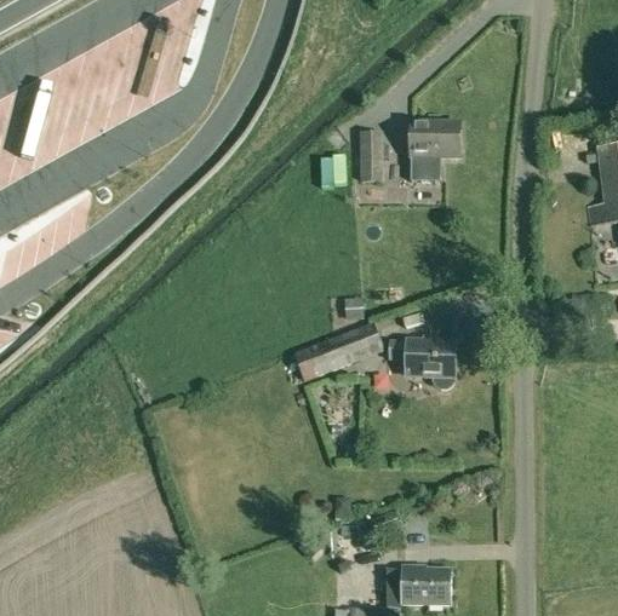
[(146,78),(161,69),(149,44),(132,52),(146,78)]
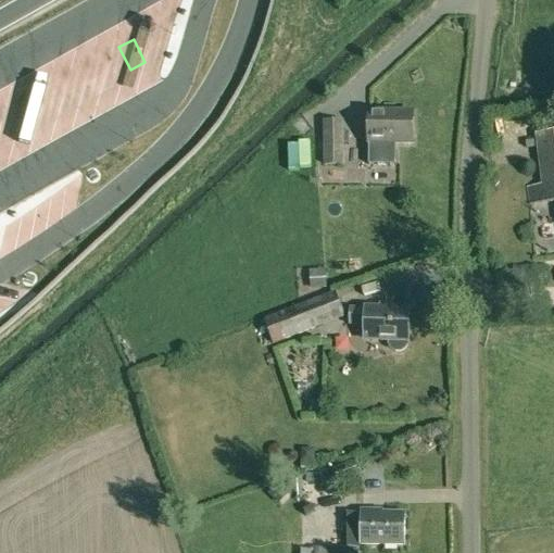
[(367,110),(367,139),(367,161),(393,161),(393,140),(411,140),(411,111),(367,110)]
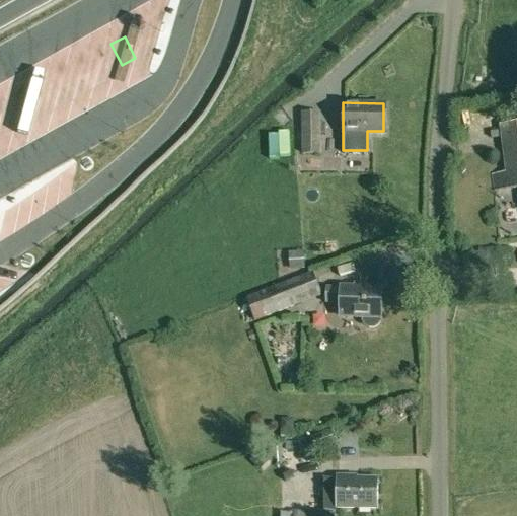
[(319,125),(319,113),(319,111),(299,111),(299,152),(318,152),(318,130),(319,125)]
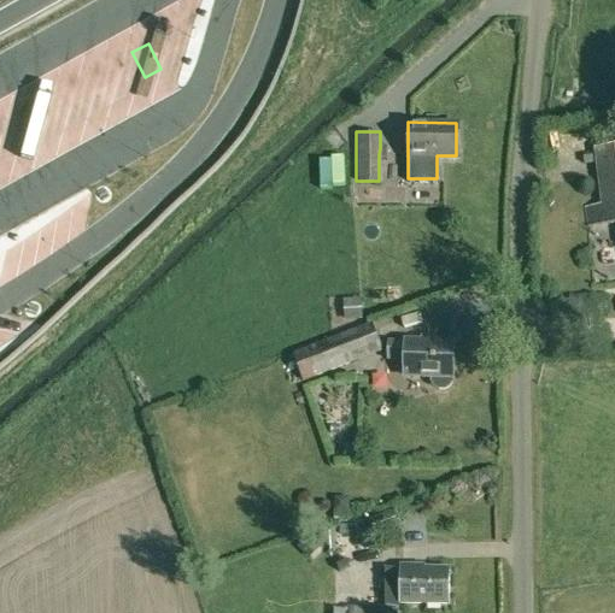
[(585,223),(614,219),(614,143),(592,146),(598,202),(583,205),(585,223)]
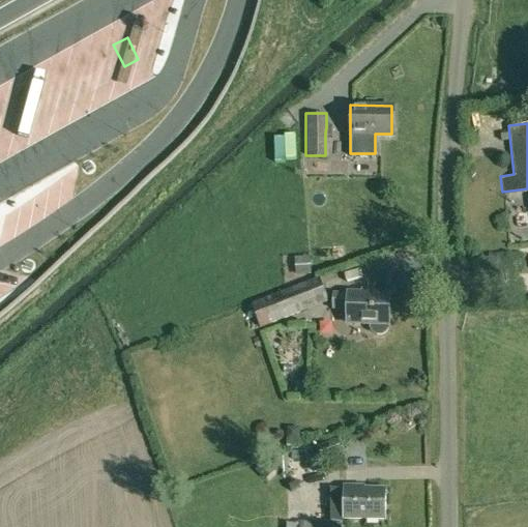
[(94,155),(81,165),(90,177),(104,168),(94,155)]
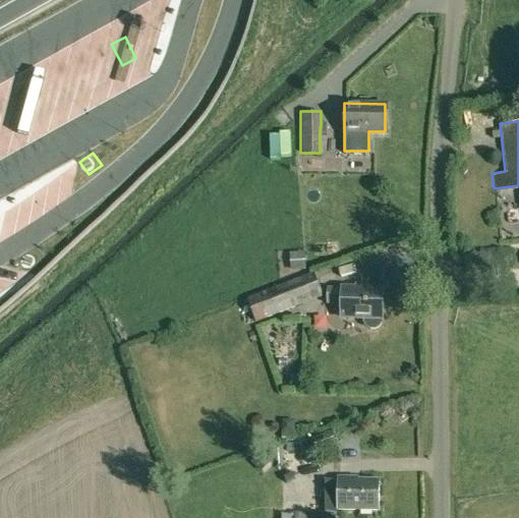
[(246,296),(255,321),(322,295),(311,271),(246,296)]
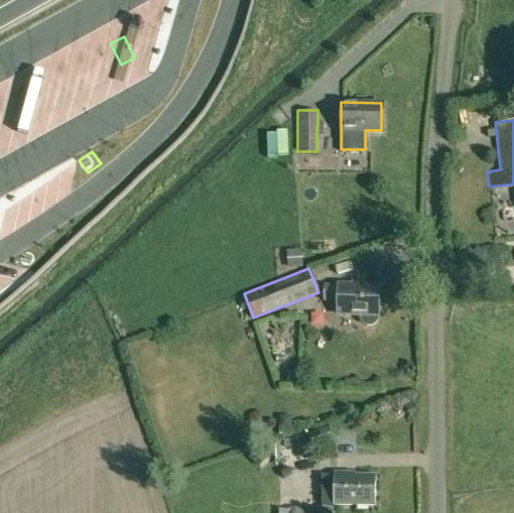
[(362,321),(365,323),(370,323),(373,321),(376,317),(376,313),(381,313),(381,284),(324,283),(324,299),(337,299),(336,312),(359,312),(359,316),(362,321)]
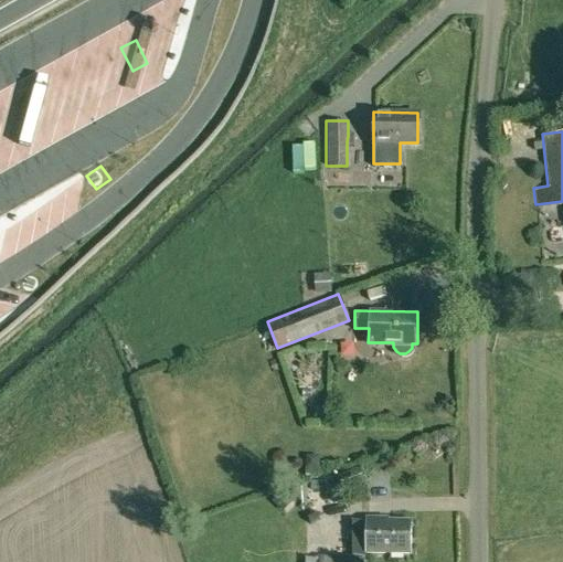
[(272,496),(280,505),(289,495),(280,487),(272,496)]
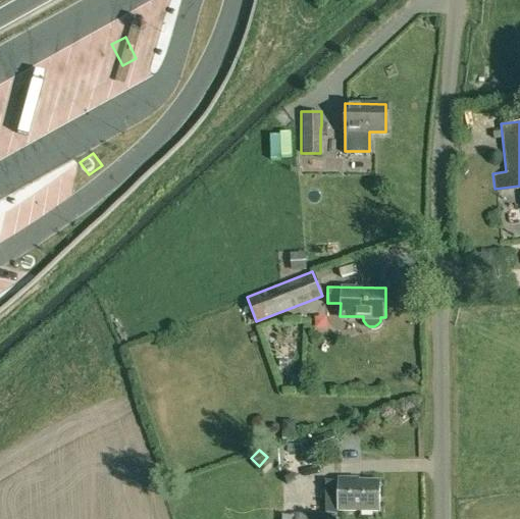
[(338,480),(336,509),(377,510),(377,480),(338,480)]
